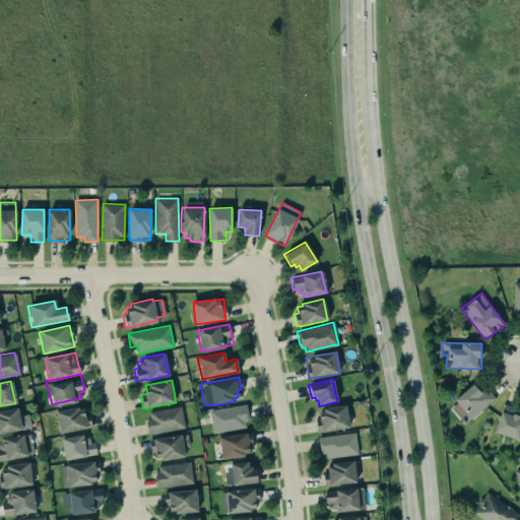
[(452,400),(470,384),(479,393),(484,388),(493,398),(470,418),(465,412),(458,418),(449,408),(455,403),(452,400)]
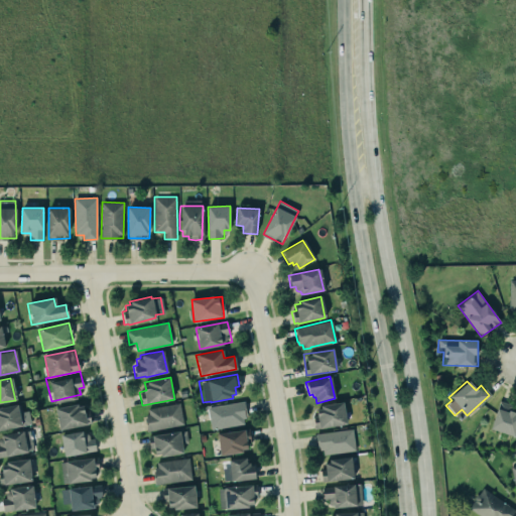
[(206,407),(244,399),(247,414),(245,415),(245,417),(241,418),(242,423),(210,429),(206,407)]
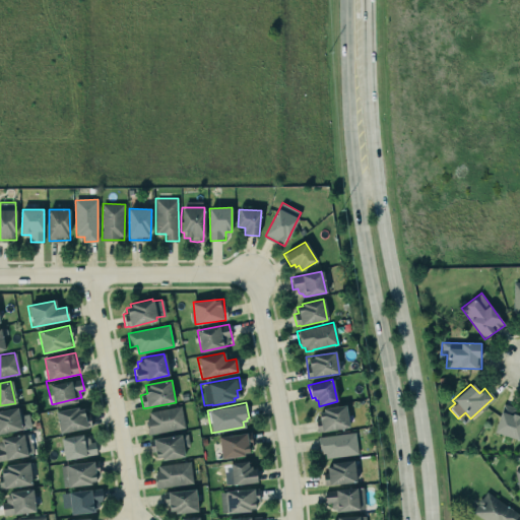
[(519,415),(513,414),(515,407),(503,404),(495,433),(519,440),(519,437),(519,415)]
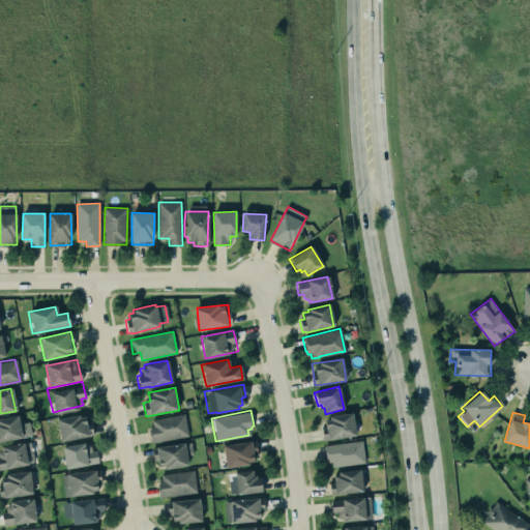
[(152,419),(183,413),(187,436),(150,443),(147,429),(148,428),(148,425),(151,424),(151,422),(152,419)]
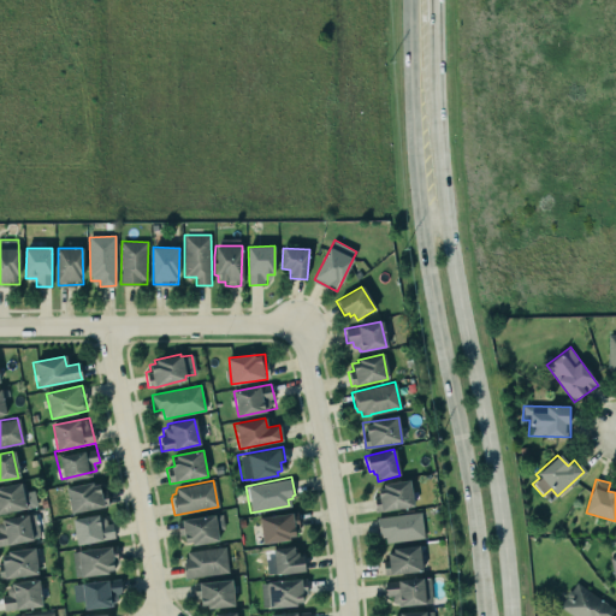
[(378,484),(379,497),(374,498),(375,511),(414,508),(412,481),(378,484)]
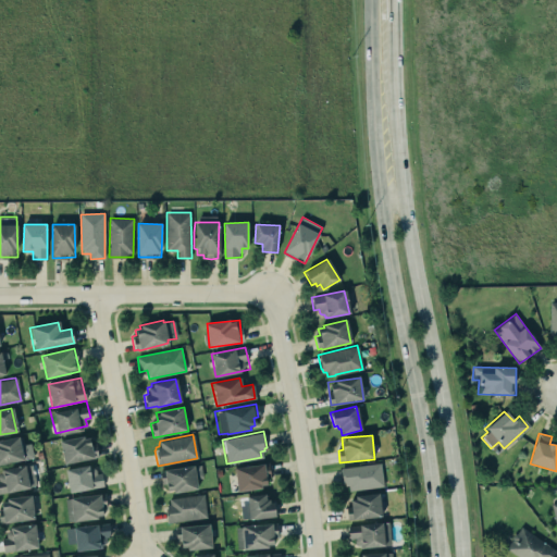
[(0,440),(20,436),(22,445),(29,443),(33,457),(22,459),(22,460),(0,465),(0,440)]
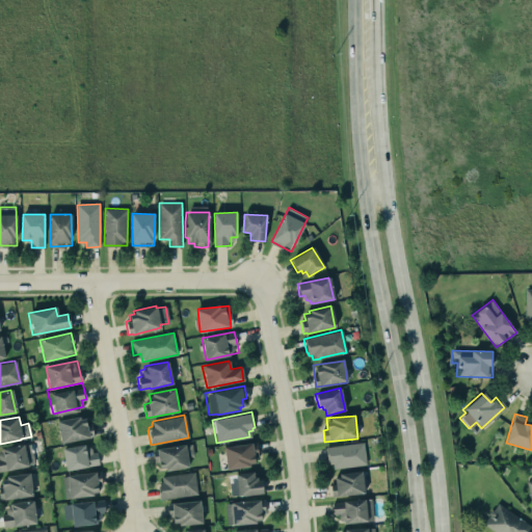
[(55,421),(78,417),(79,420),(84,419),(85,424),(90,423),(94,435),(88,436),(88,439),(60,444),(55,421)]
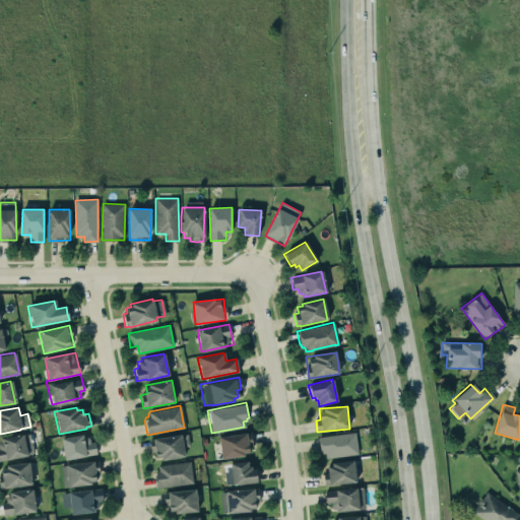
[(317,437),(354,432),(356,454),(325,458),(324,453),(321,453),(321,450),(319,451),(317,437)]
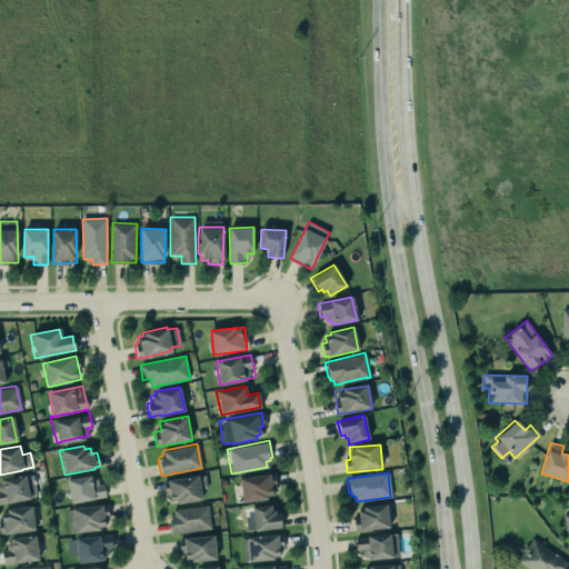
[(237,478),(273,473),(276,487),(271,488),(272,496),(266,497),(266,499),(241,502),(237,478)]
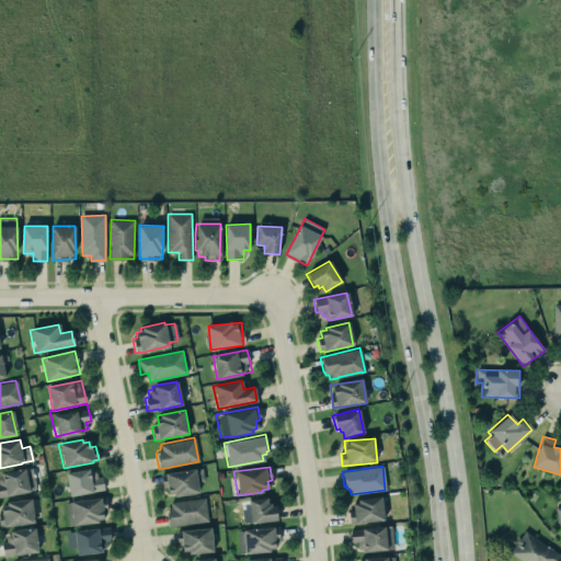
[(31,468),(35,488),(29,490),(29,492),(6,496),(6,495),(0,495),(0,472),(24,469),(31,468)]
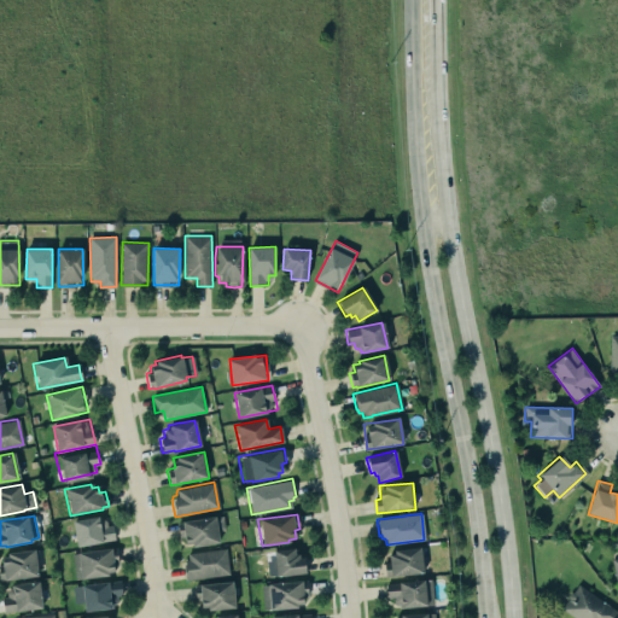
[(76,544),(115,541),(114,525),(104,525),(103,517),(74,519),(76,544)]
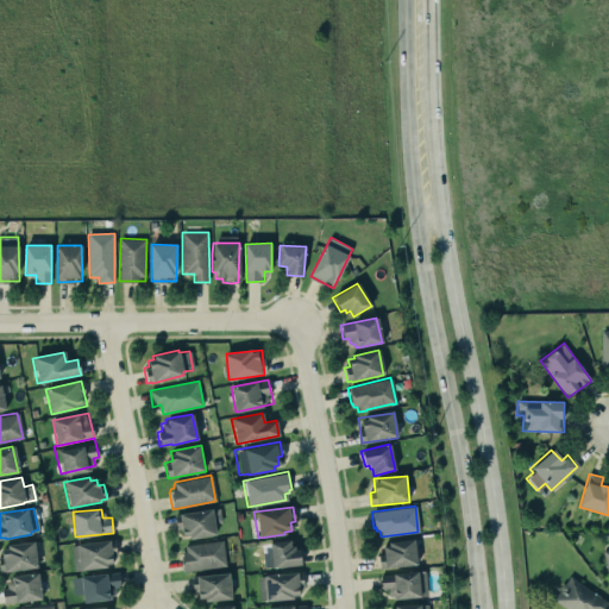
[(173,515),(212,509),(215,535),(189,539),(188,535),(182,537),(181,528),(175,529),(173,515)]
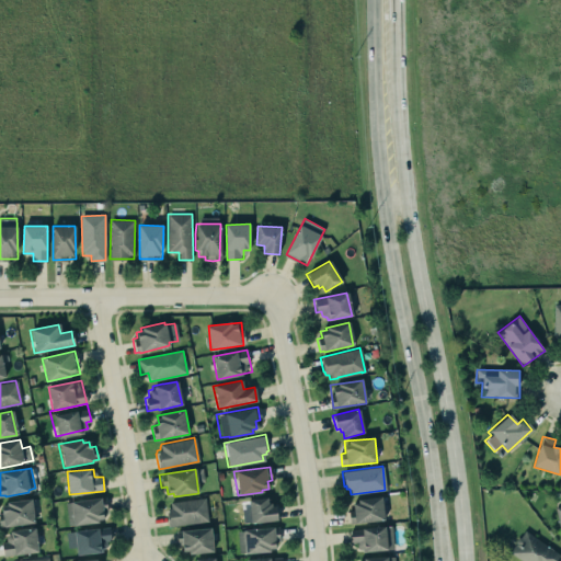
[(169,502),(204,496),(207,522),(167,527),(164,512),(167,511),(167,508),(170,507),(169,502)]
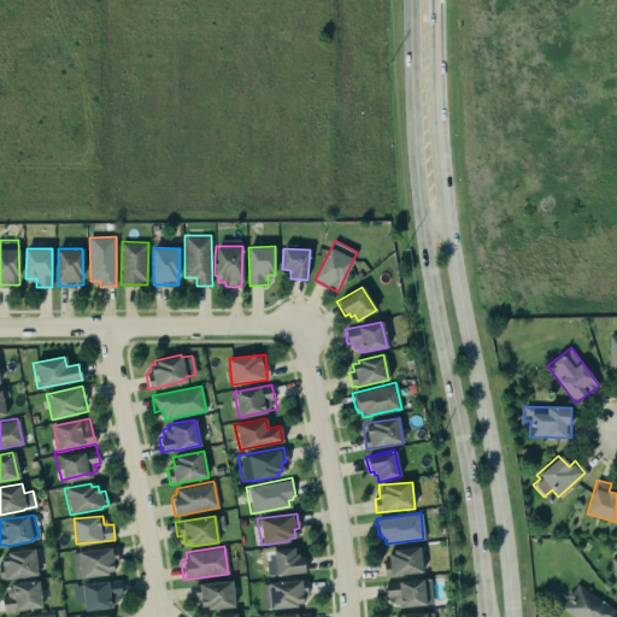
[(392,550),(419,546),(422,573),(389,577),(389,575),(383,576),(382,560),(387,560),(386,553),(393,552),(392,550)]
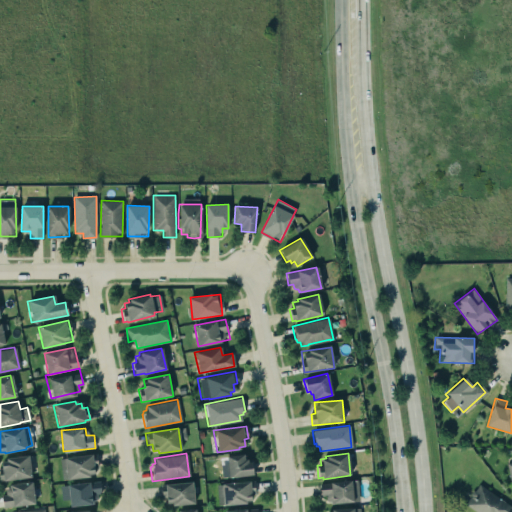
[(58,459),(95,454),(97,465),(92,466),(93,474),(89,474),(89,477),(66,480),(66,479),(61,479),(58,459)]
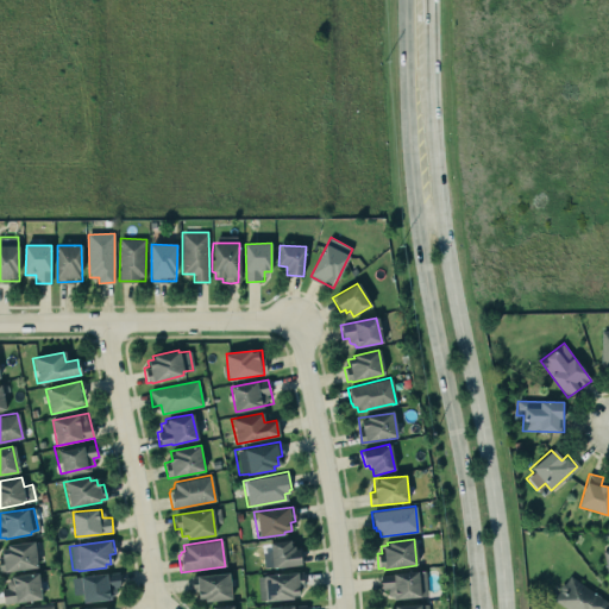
[(272,569),(301,565),(300,547),(293,548),(292,540),(269,542),(272,569)]
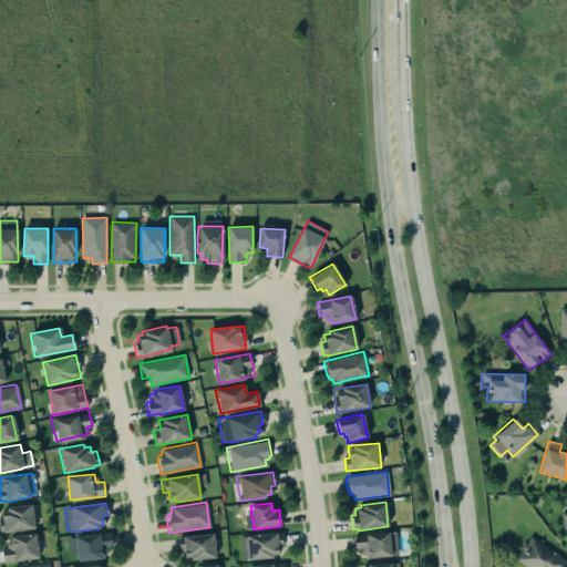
[(0,532),(2,532),(2,533),(33,528),(30,504),(6,507),(6,511),(0,511),(0,532)]
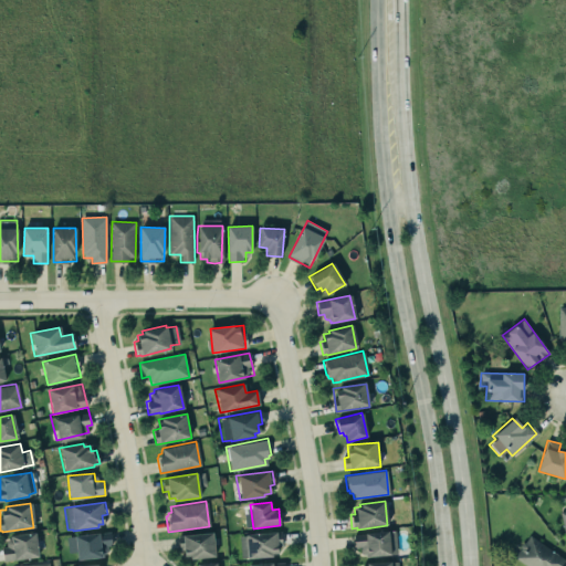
[(353,534),(394,530),(397,554),(365,557),(365,554),(362,554),(359,553),(358,547),(354,547),(353,534)]
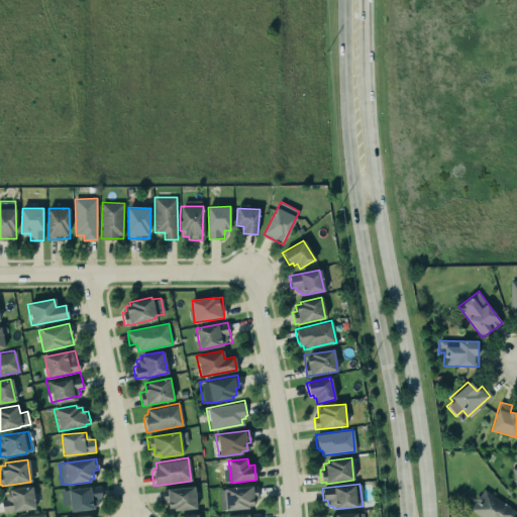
[(72,511),(103,506),(99,485),(61,491),(64,505),(71,504),(72,511)]
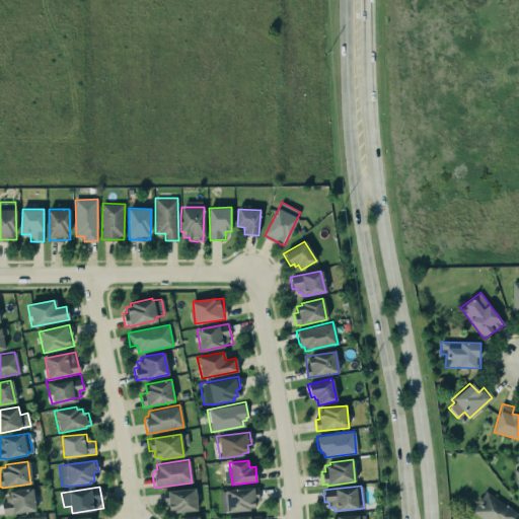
[(31,488),(34,510),(12,513),(11,512),(2,513),(0,501),(4,501),(4,494),(8,494),(8,492),(31,488)]
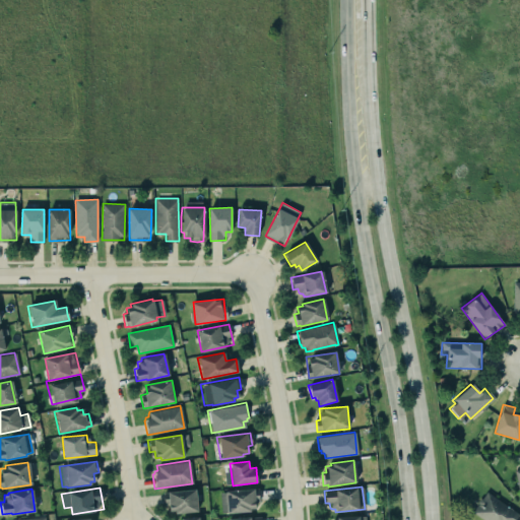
[(218,492),(253,489),(255,509),(250,510),(250,512),(228,514),(228,512),(220,512),(218,492)]
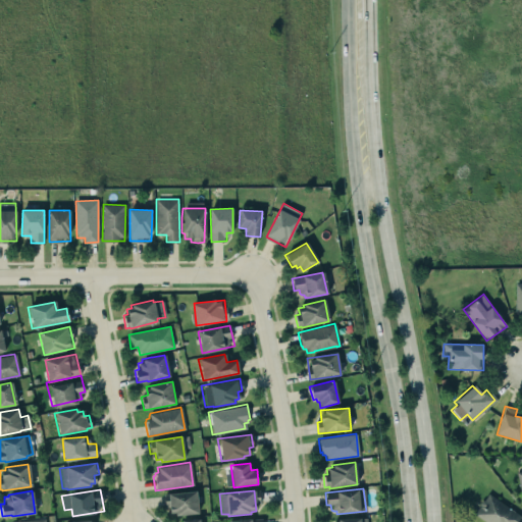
[(163,494),(196,491),(198,514),(175,516),(174,513),(170,514),(169,506),(164,507),(163,494)]
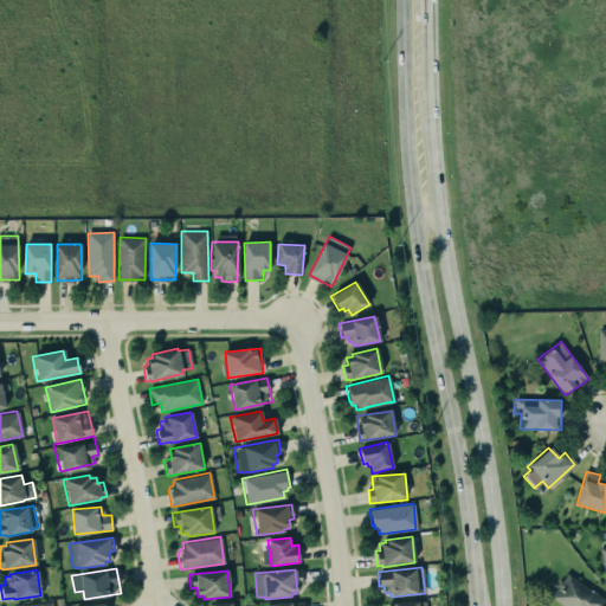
[(562,605),(550,597),(556,587),(556,585),(558,581),(561,580),(566,574),(603,599),(598,605),(562,605)]
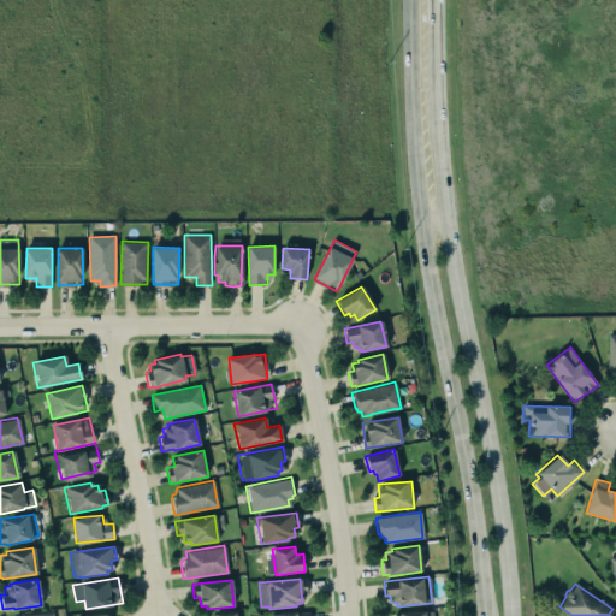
All buildings are outlined.
